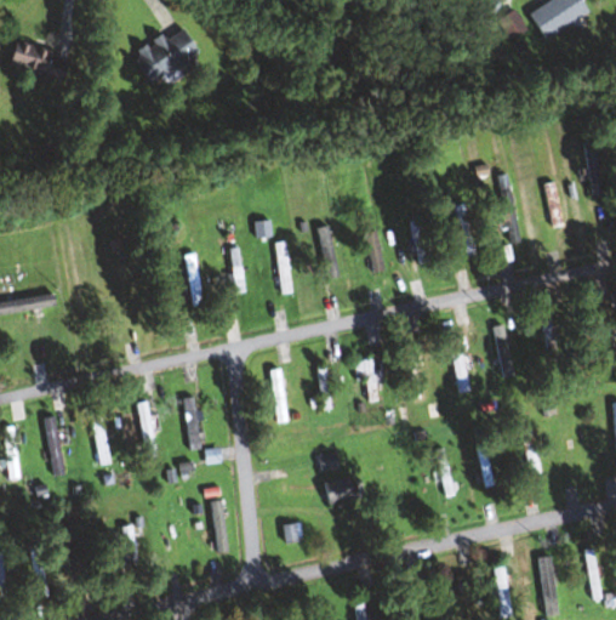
[(589,10),(583,0),(546,0),(526,13),(543,39),(589,10)]
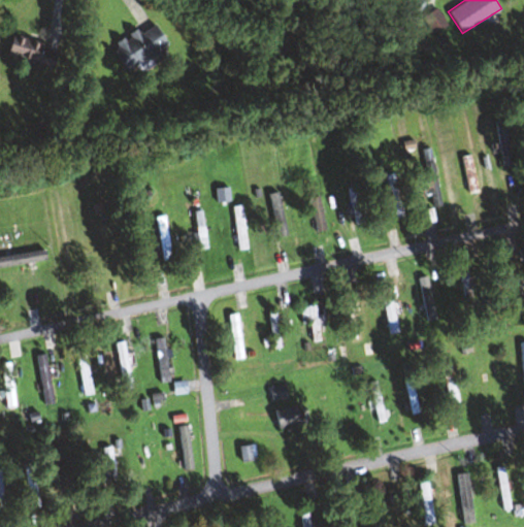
[(424,15),(433,33),(449,25),(438,7),(424,15)]
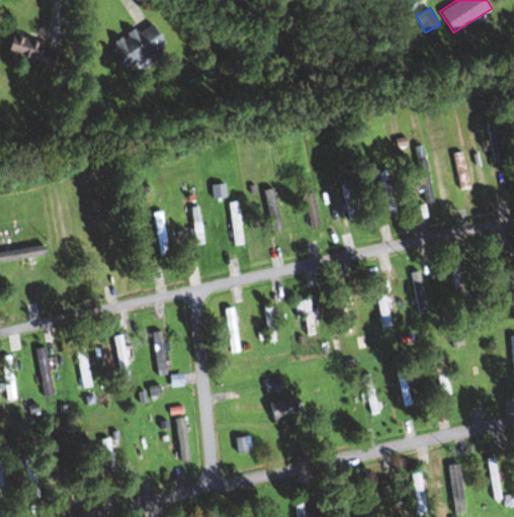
[(166,52),(155,23),(110,39),(121,68),(166,52)]
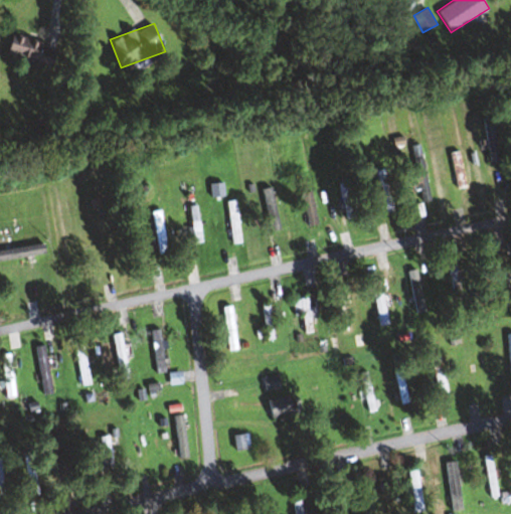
[(5,55),(52,66),(57,46),(10,35),(5,55)]
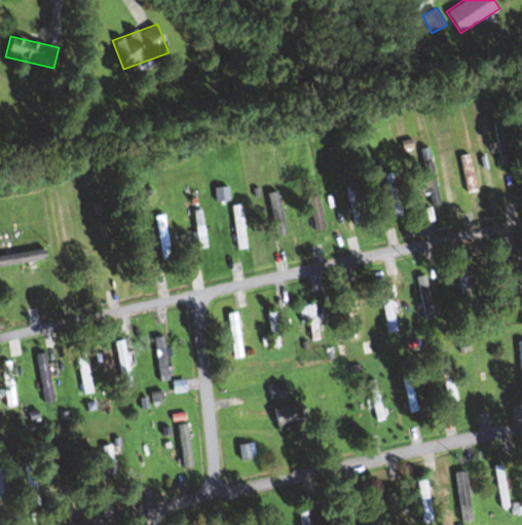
[(498,161),(514,161),(514,120),(498,120),(498,161)]
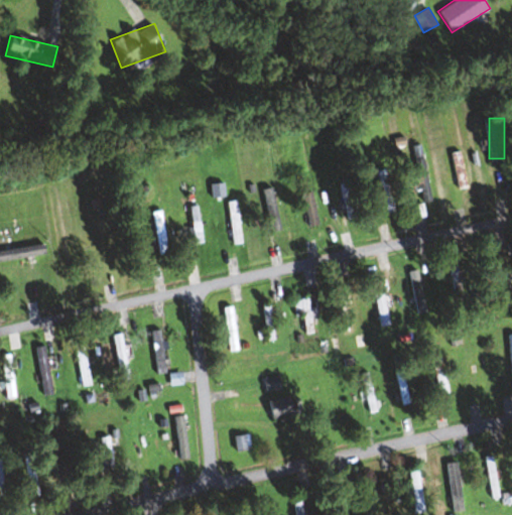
[(433,200),(421,144),(410,147),(422,202),(433,200)]
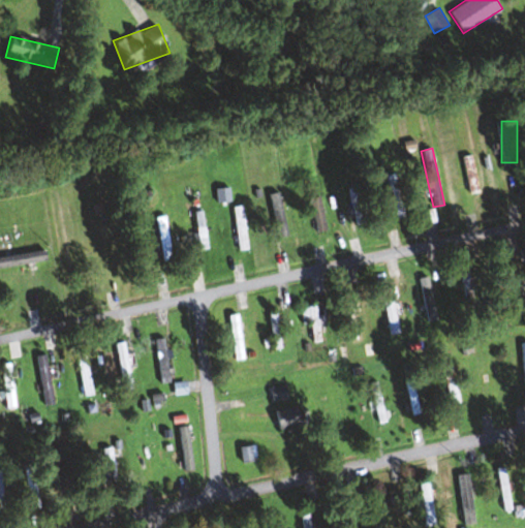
[(469,194),(481,192),(474,155),(463,157),(469,194)]
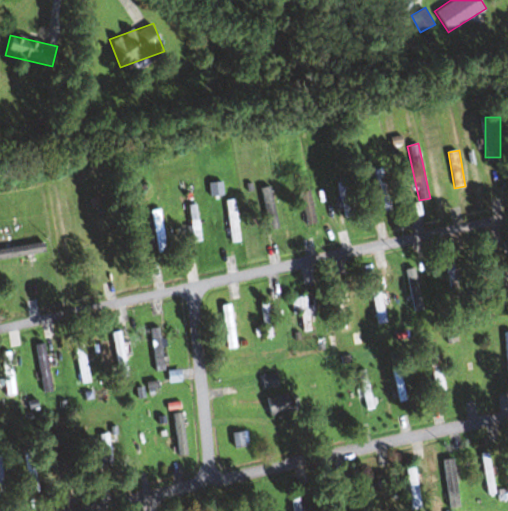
[(374,169),(383,210),(393,208),(384,166),(374,169)]
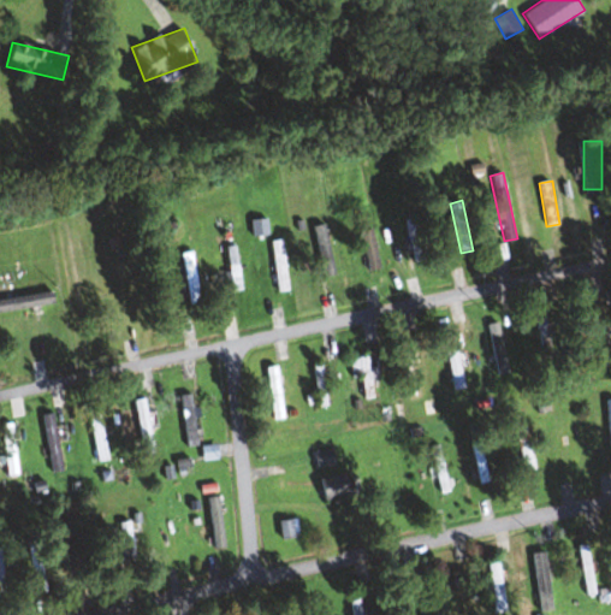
[(362,230),(369,270),(381,267),(373,228),(362,230)]
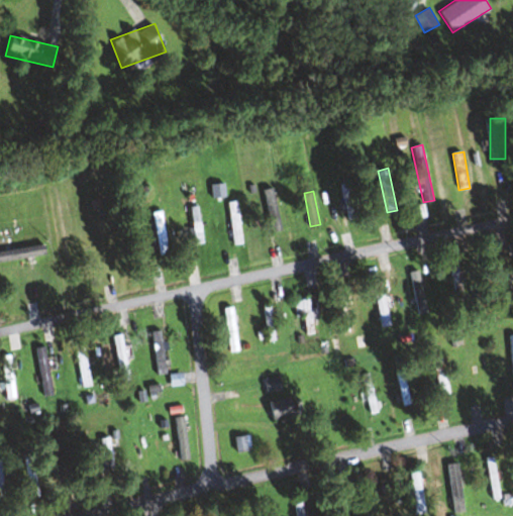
[(239,200),(228,202),(234,245),(245,243),(239,200)]
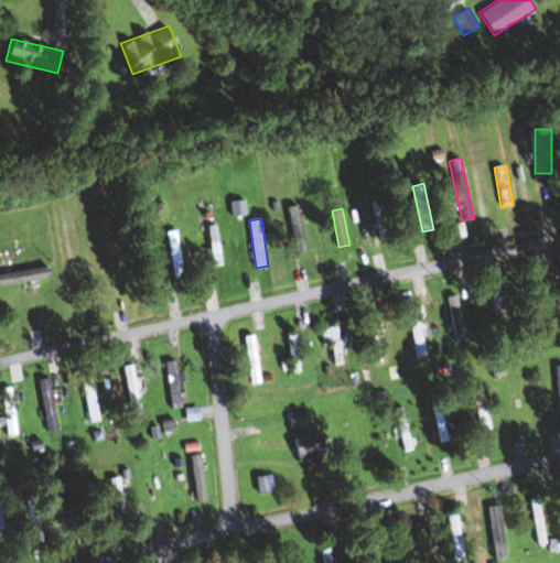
[(292,222),(301,255),(311,252),(302,218),(292,222)]
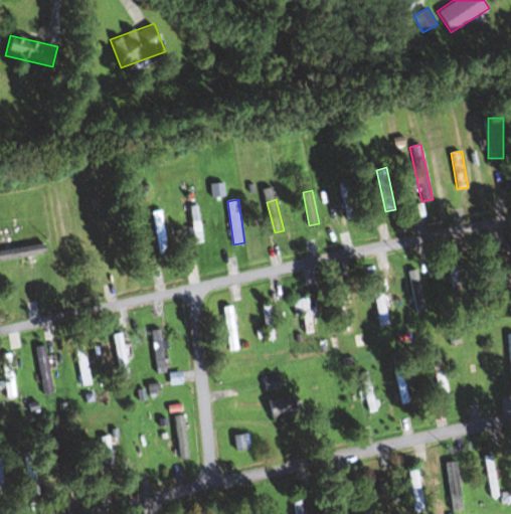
[(424,214),(421,203),(411,206),(415,217),(424,214)]
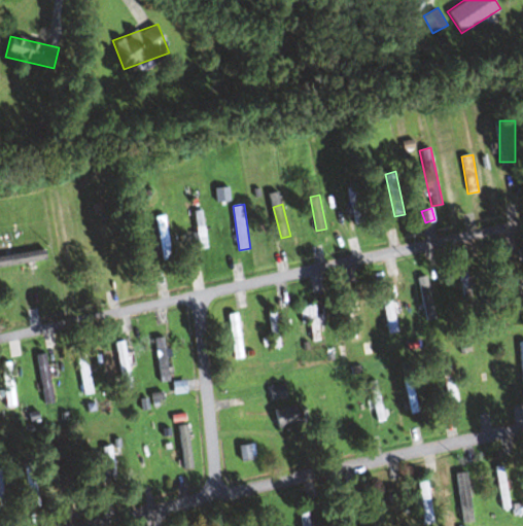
[(194,211),(201,248),(210,247),(203,209),(194,211)]
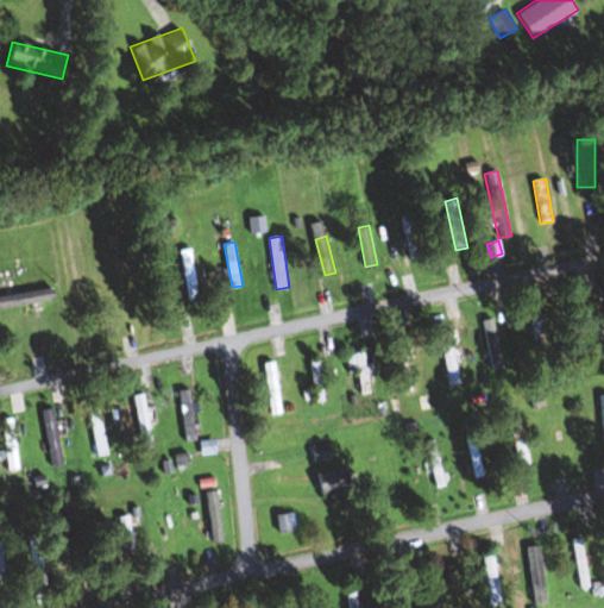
[(196,292),(195,249),(183,249),(184,293),(196,292)]
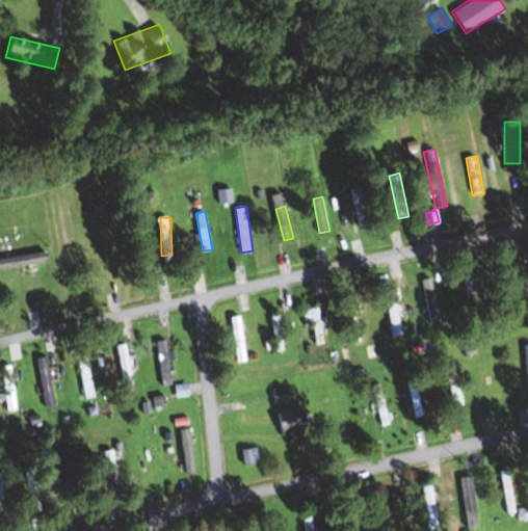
[(0,268),(49,263),(47,253),(0,258),(0,268)]
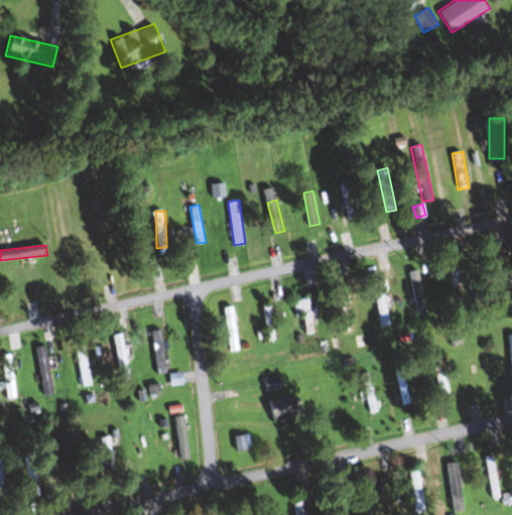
[(428,311),(421,268),(410,270),(417,313),(428,311)]
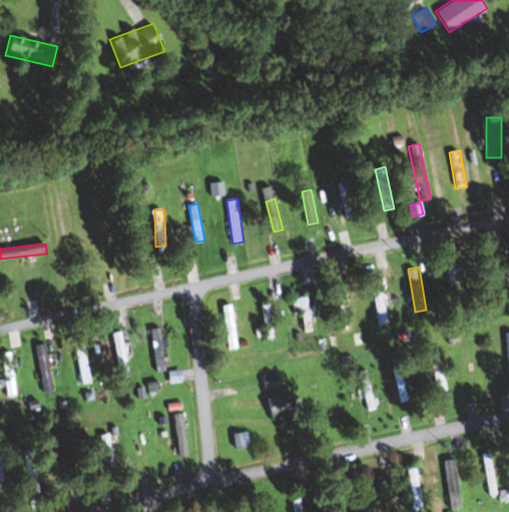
[(389,323),(381,280),(370,282),(379,325),(389,323)]
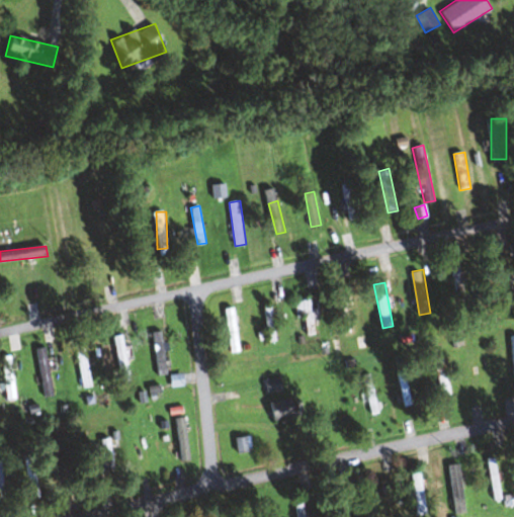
[(338,288),(342,334),(353,333),(349,287),(338,288)]
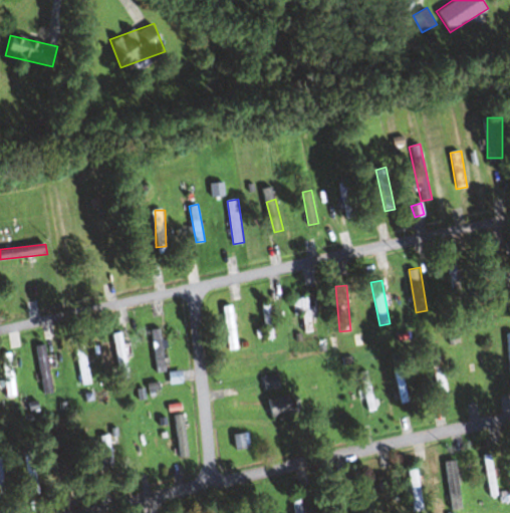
[(264,302),(264,338),(274,338),(274,302),(264,302)]
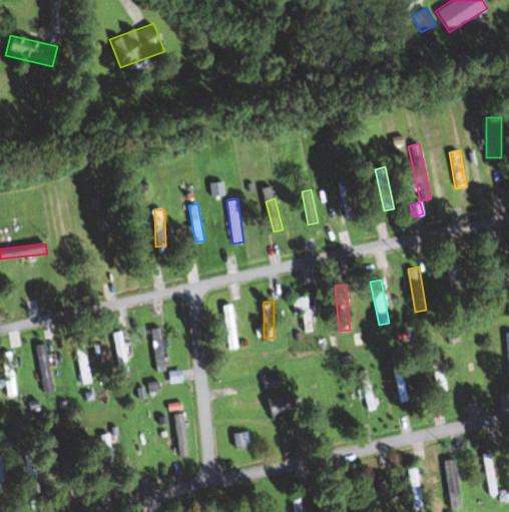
[(232,305),(222,306),(227,349),(237,348),(232,305)]
